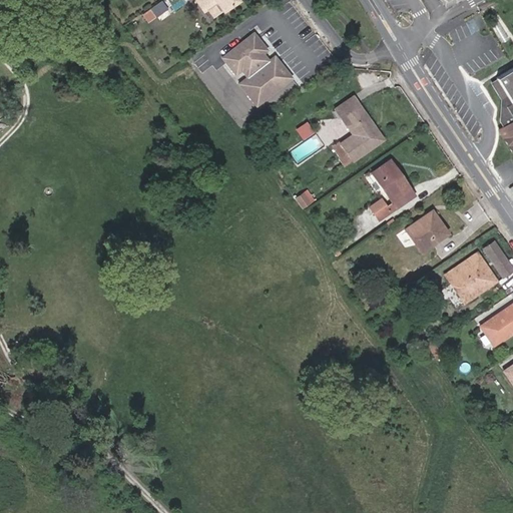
[(195,0),(200,6),(209,0),(214,0),(222,11),(237,0),(195,0)]
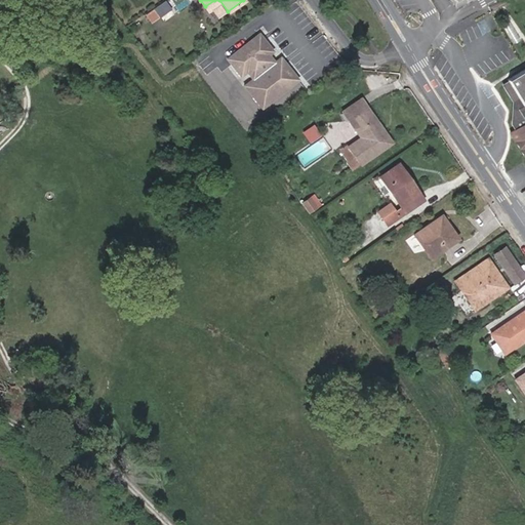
[(219,0),(214,0),(205,6),(209,13),(211,11),(216,18),(228,11),(219,0)]
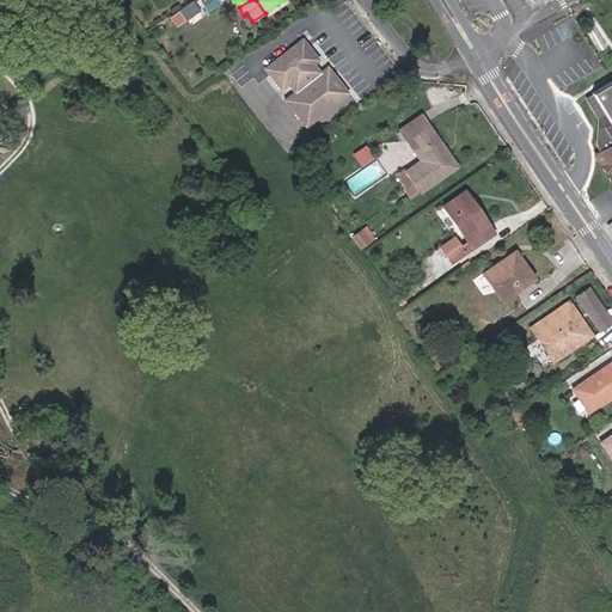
[(177,24),(201,10),(195,1),(171,16),(177,24)]
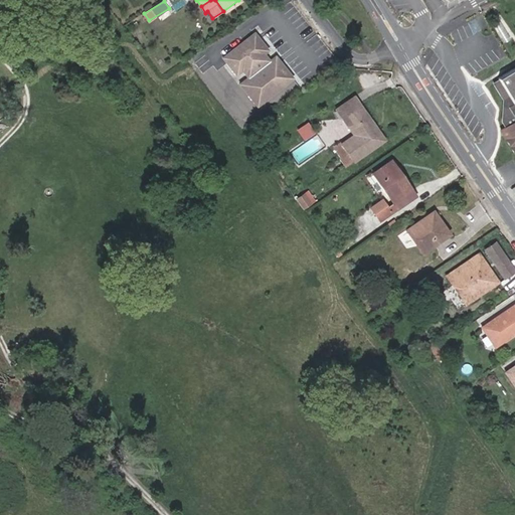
[(254,32),(222,56),(236,74),(242,69),(248,76),(239,83),(256,106),(293,77),(283,64),(277,69),(270,60),(264,52),(269,49),(254,32)]
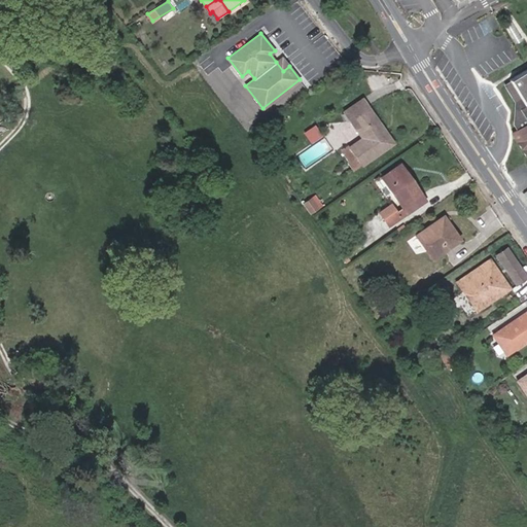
[(283,71),(289,66),(282,57),(276,62),(283,71)]
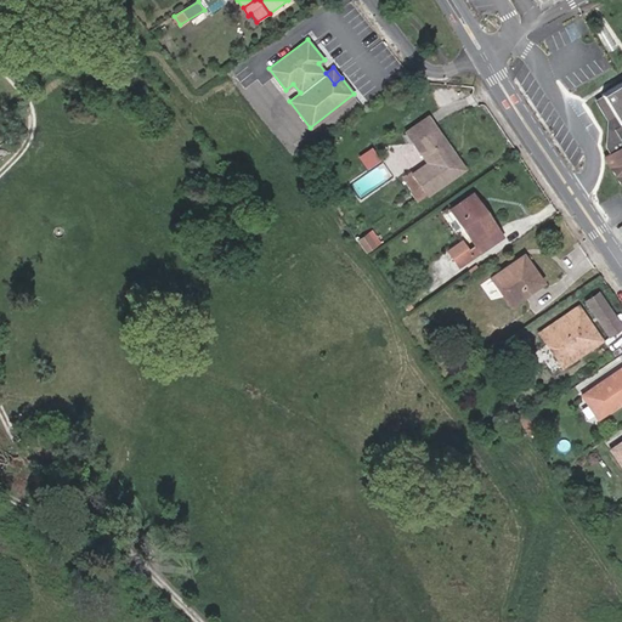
[(621,126),(621,82),(601,95),(594,100),(606,120),(604,147),(609,153),(621,143),(621,137),(616,128),(620,125),(621,128),(621,126)]
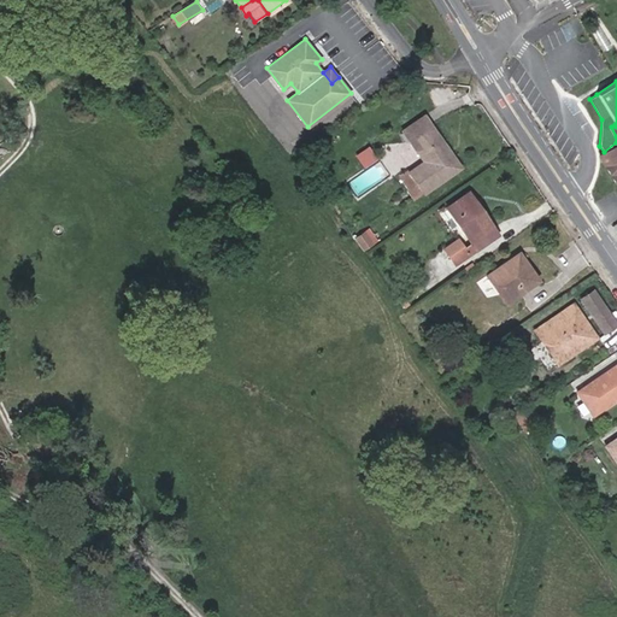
[(415,139),(432,127),(424,117),(407,128),(415,139)]
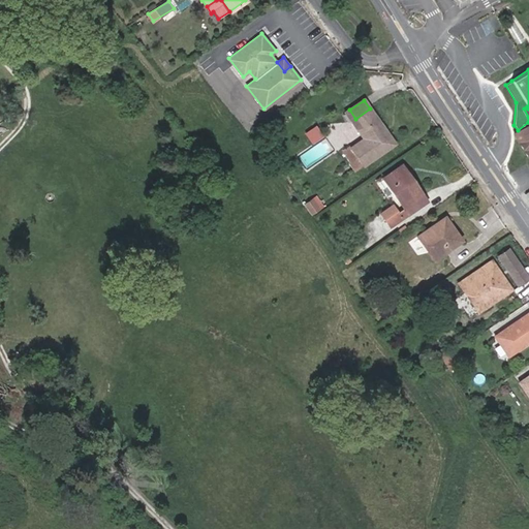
[(528,107),(528,109),(527,106),(524,109),(528,117),(528,122),(518,130),(511,133),(528,161),(528,107)]
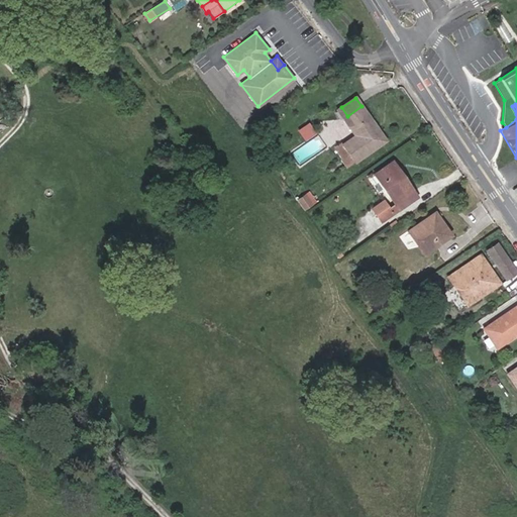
[(347,167),(381,143),(370,126),(374,124),(362,106),(347,116),(341,107),(337,110),(355,135),(342,144),(341,143),(334,148),(347,167)]
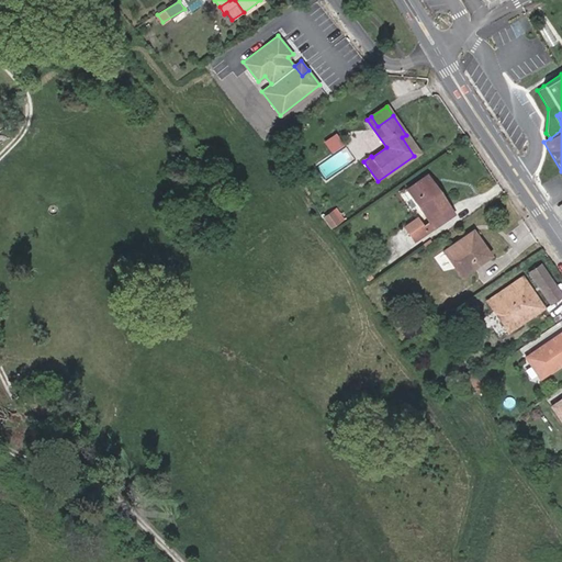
[(337,133),(325,139),(332,152),(344,144),(337,133)]
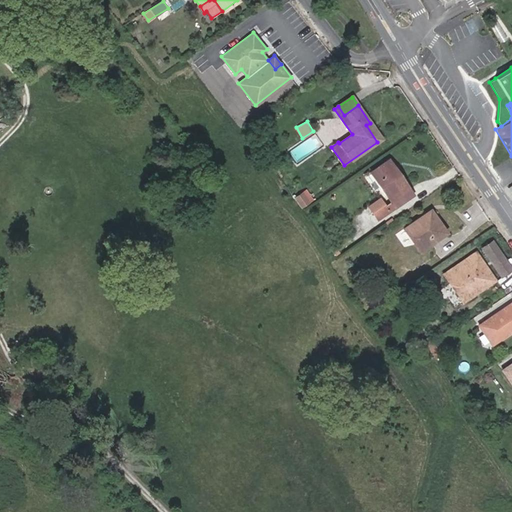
[(381,139),(370,123),(366,125),(377,142),(381,139)]
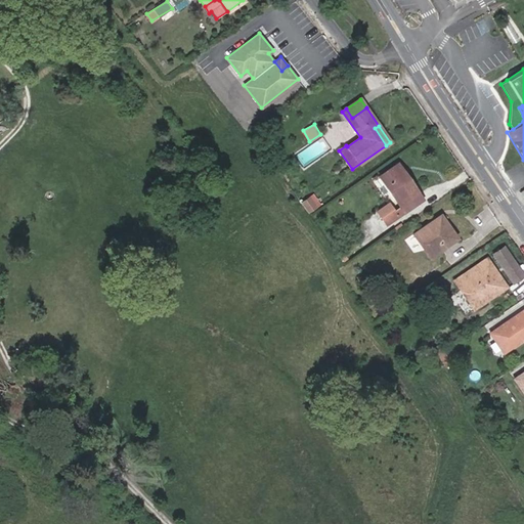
[(420,193),(398,163),(379,176),(399,206),(400,207),(420,193)]
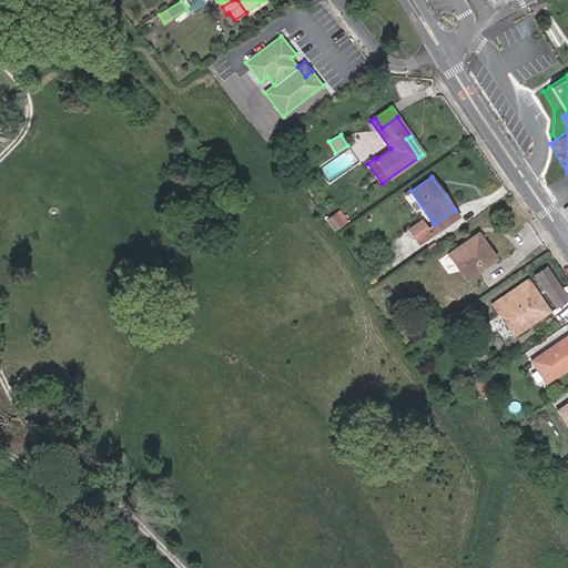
[(437,231),(458,216),(455,210),(434,224),(437,231)]
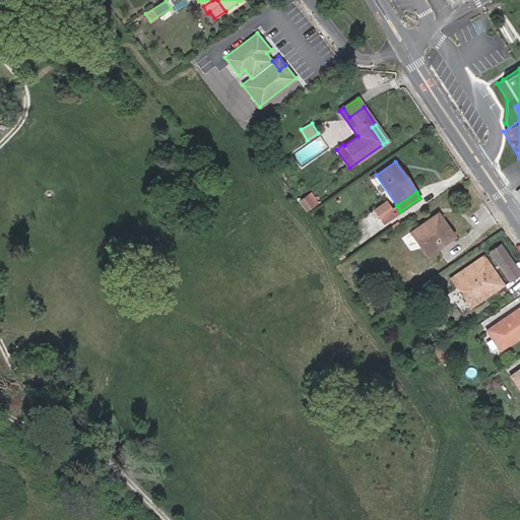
[(306,211),(318,203),(311,193),(299,201),(306,211)]
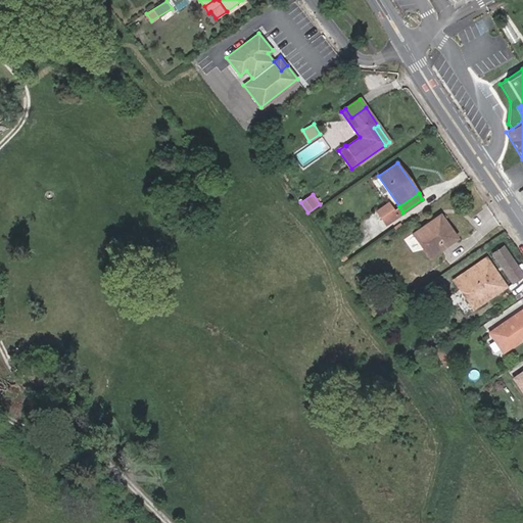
[(381,218),(392,209),(387,203),(377,210),(381,218)]
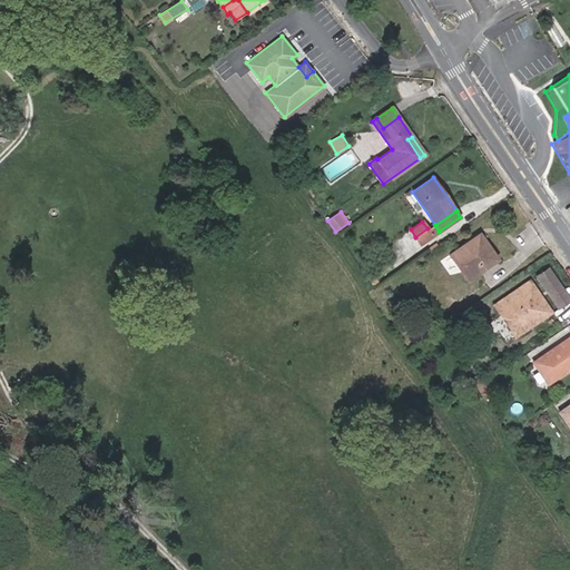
[(433,236),(439,232),(435,225),(434,224),(428,228),(433,236)]
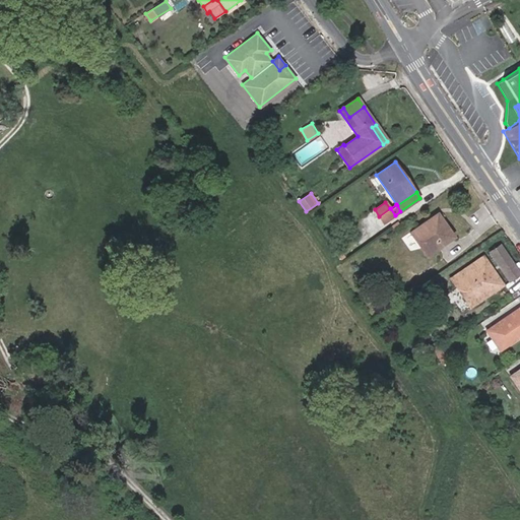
[(395,215),(390,208),(379,216),(384,222),(395,215)]
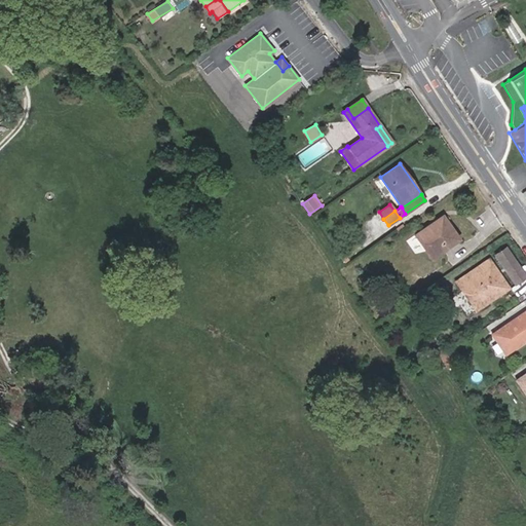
[(425,230),(444,218),(442,215),(423,228),(425,230)]
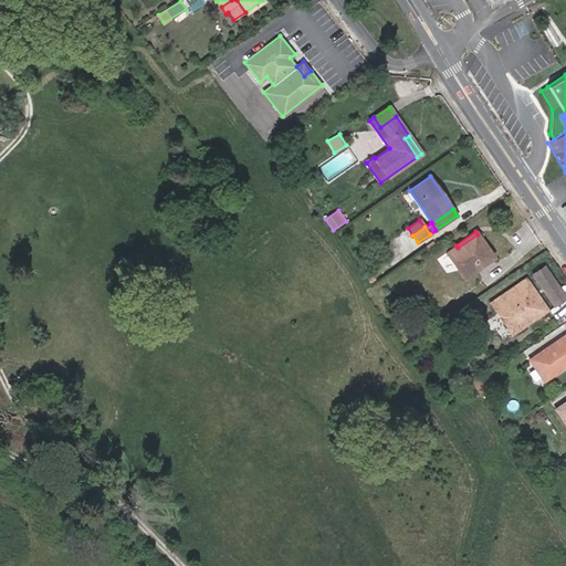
[(463,279),(493,258),(478,234),(458,248),(456,245),(446,252),(463,279)]
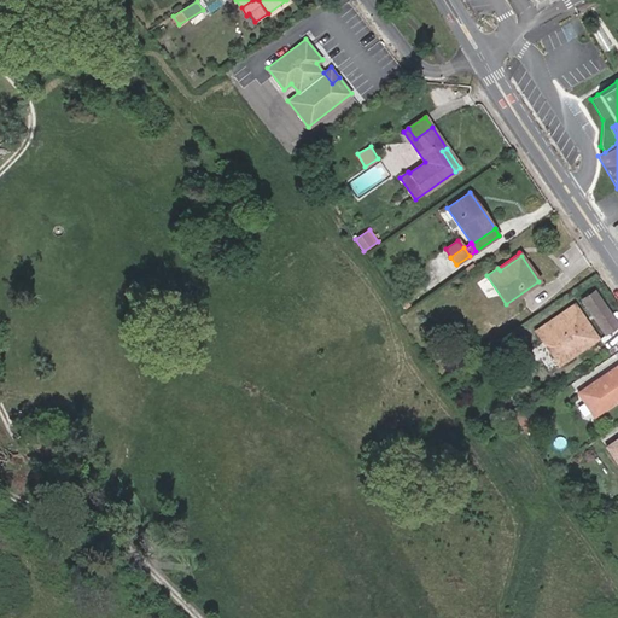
[(605,305),(594,291),(581,299),(592,314),(605,305)]
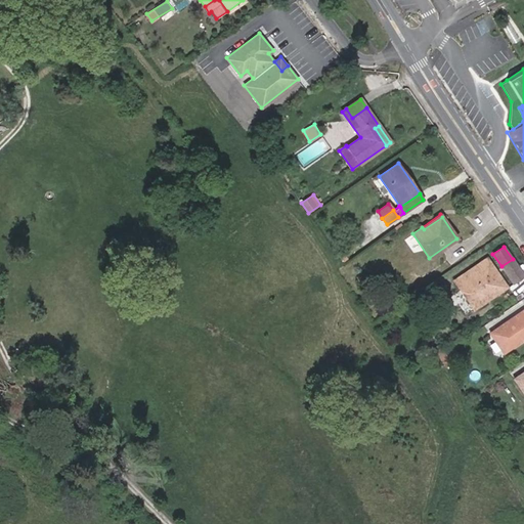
[(507,287),(487,258),(454,280),(474,309),(507,287)]
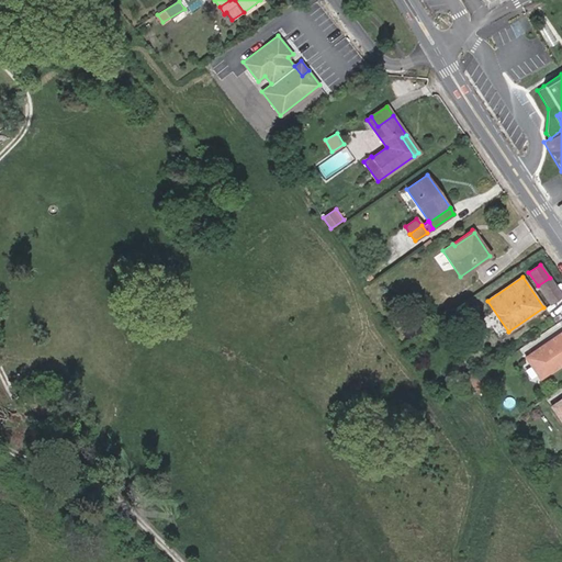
[(561,294),(550,278),(538,285),(549,303),(561,294)]
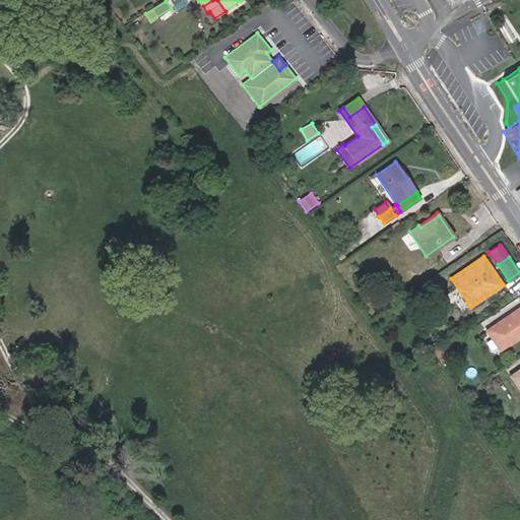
[(374,300),(368,289),(362,294),(368,304),(374,300)]
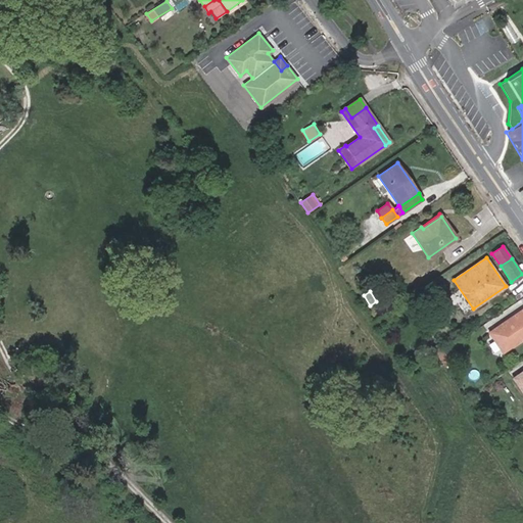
[(503,351),(522,337),(522,308),(489,332),(503,351)]
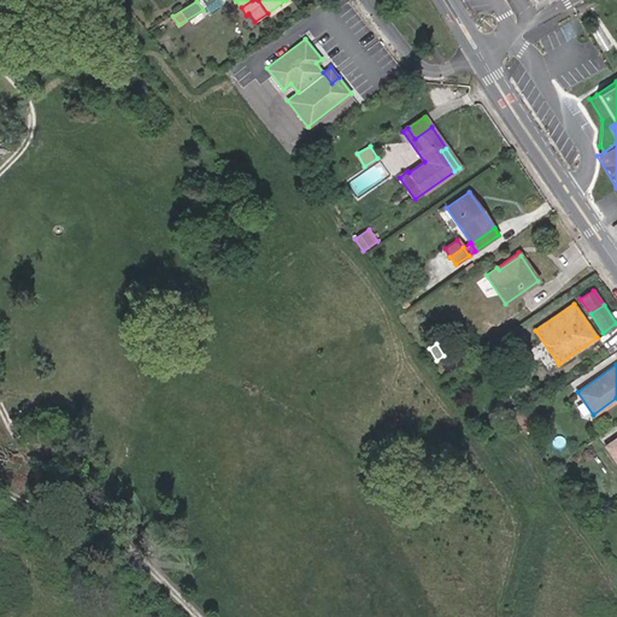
[(523,415),(516,405),(503,415),(510,424),(523,415)]
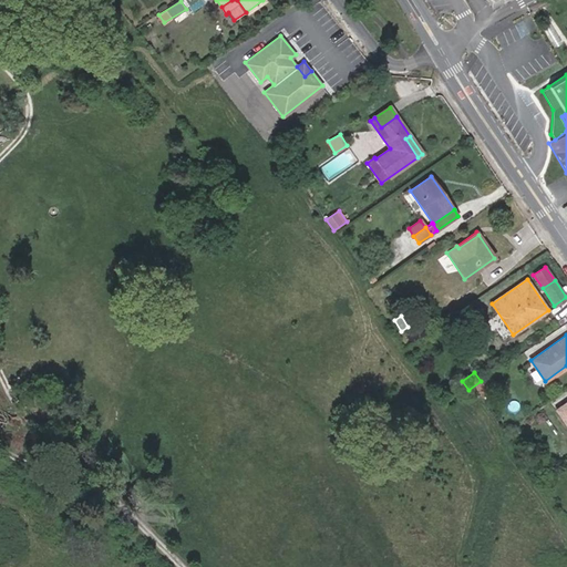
[(482,399),(491,392),(484,382),(474,389),(482,399)]
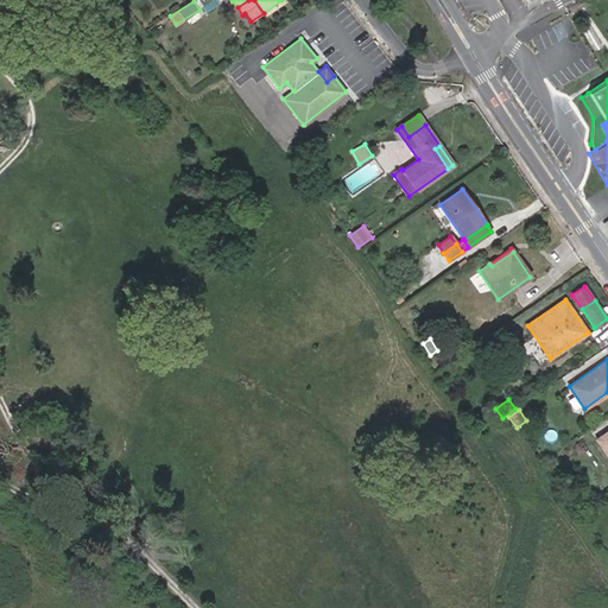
[(607,458),(607,431),(595,439),(607,458)]
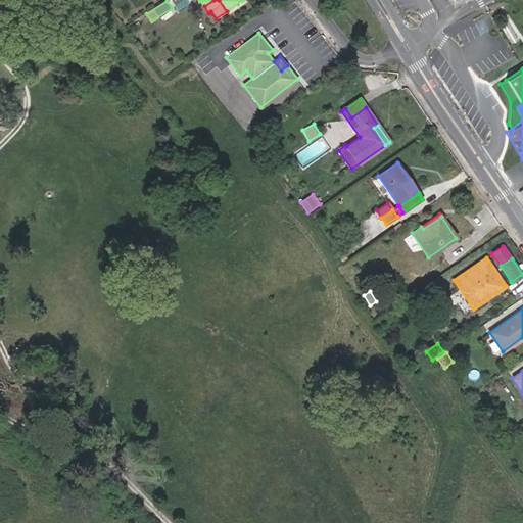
[(474,391),(469,385),(463,389),(467,395),(474,391)]
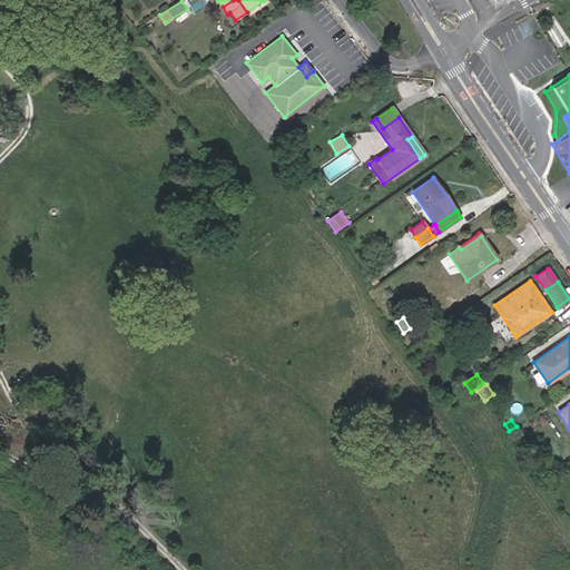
[(556,483),(550,477),(542,482),(548,489),(556,483)]
